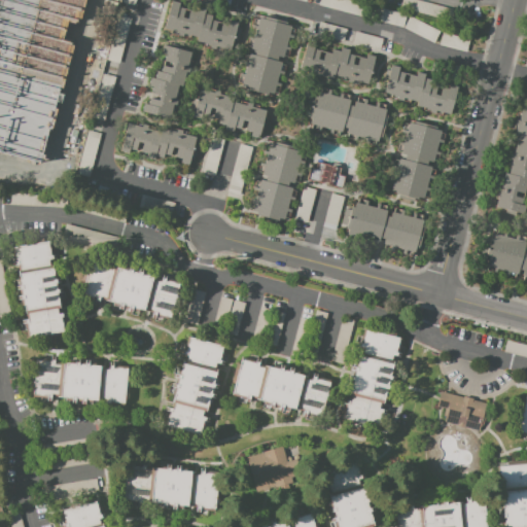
[(319,0),(350,0),(406,14),(402,28),(318,6),(319,0)]
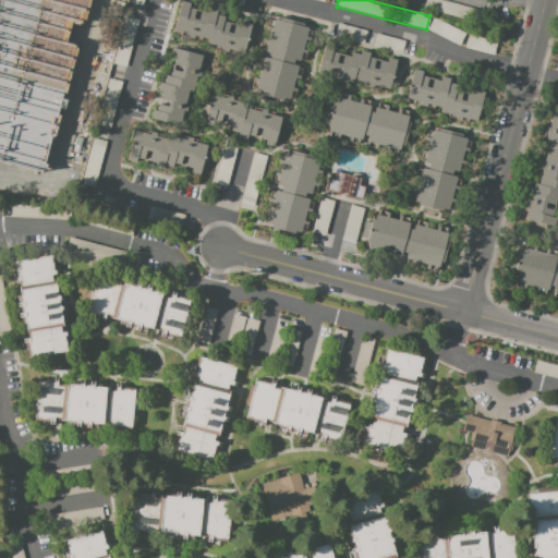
[(426,0),(440,0),(485,11),(482,23),(424,8),(426,0)]
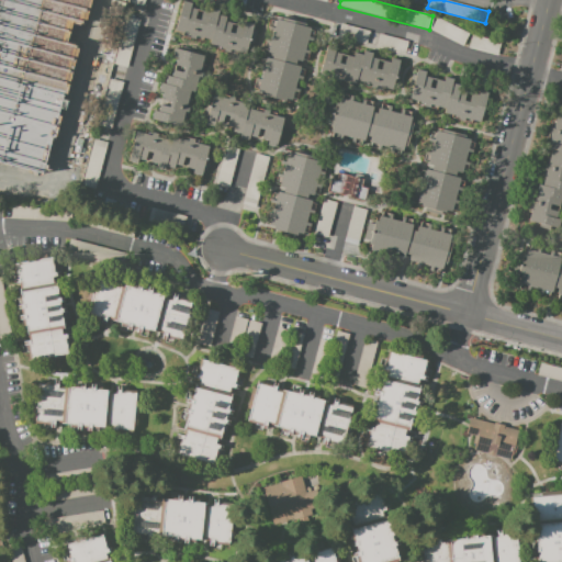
[(182,1),(191,4),(190,7),(209,12),(209,9),(220,11),(218,14),(226,17),(225,21),(243,25),(244,21),(255,24),(247,54),(209,44),(210,40),(203,38),(202,42),(173,34),(182,1)]
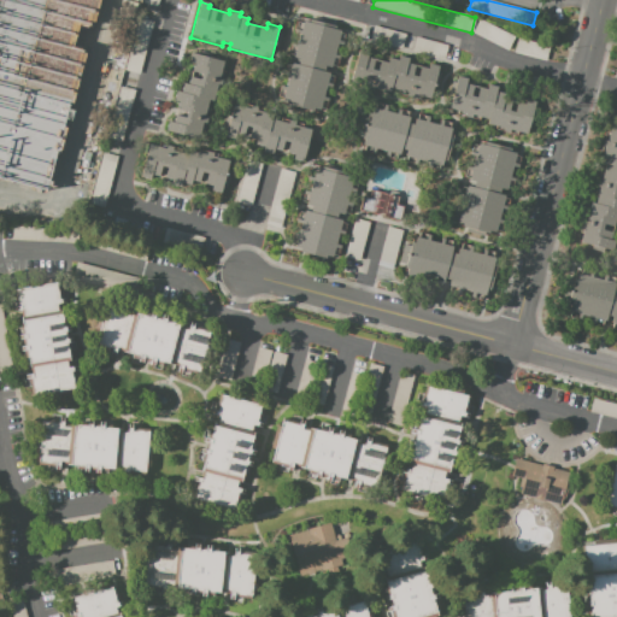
[(319,110),(282,100),(282,97),(277,94),(280,86),(285,87),(288,76),(283,75),(286,64),(291,65),(292,63),(298,64),(299,59),(293,58),(294,54),(289,53),(293,42),(297,43),(299,34),(294,33),(298,22),(303,23),(303,21),(306,22),(307,21),(334,28),(333,29),(340,30),(340,33),(344,34),(341,45),(336,43),(334,54),(339,57),(336,66),(331,65),(330,68),(324,65),(323,71),(329,74),(329,75),(334,76),(331,87),(325,86),(323,98),(328,99),(325,109),(319,107),(319,110)]
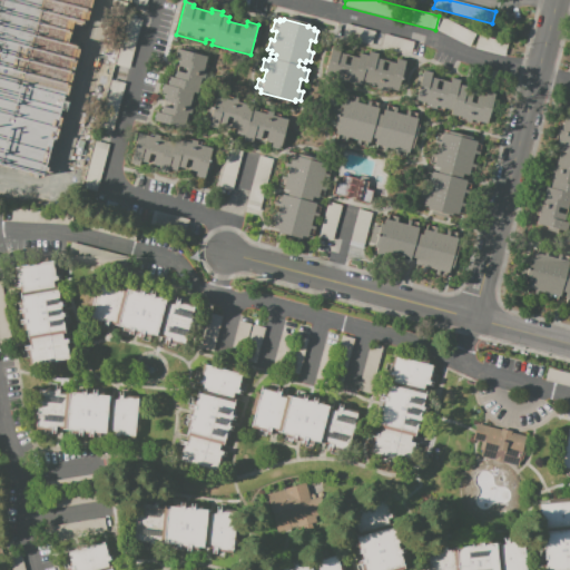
[(443,19),(474,33),(469,46),(438,30),(443,19)]
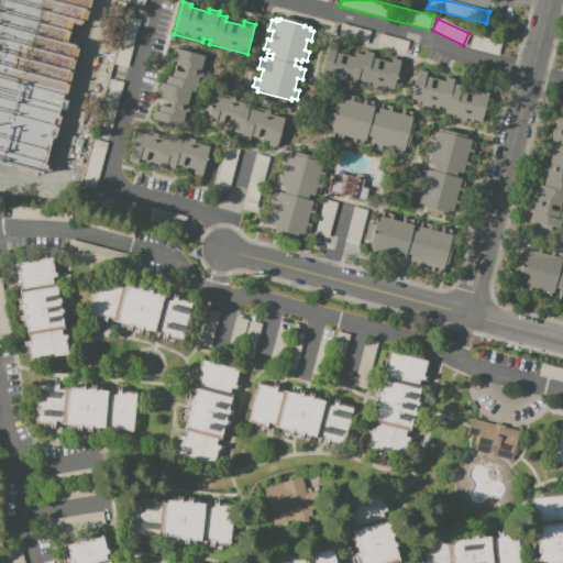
[(340,24),(368,31),(366,44),(338,37),(340,24)]
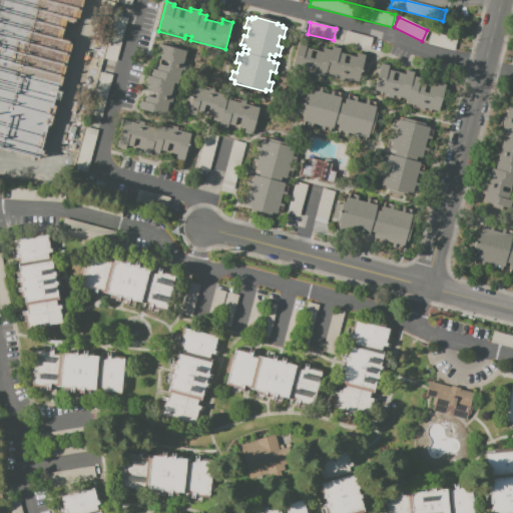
[(430,32),(458,39),(455,50),(428,43),(430,32)]
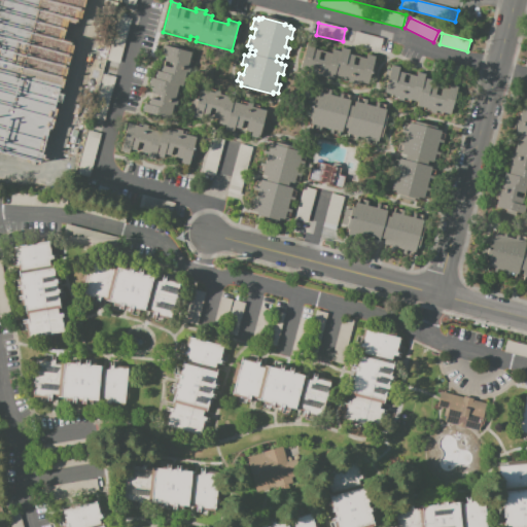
[(307,43),(315,45),(314,48),(331,53),(331,49),(340,51),(341,47),(349,49),(348,54),(365,59),(366,54),(375,56),(367,84),(332,75),(332,77),(326,76),(325,78),(300,72),(307,43)]
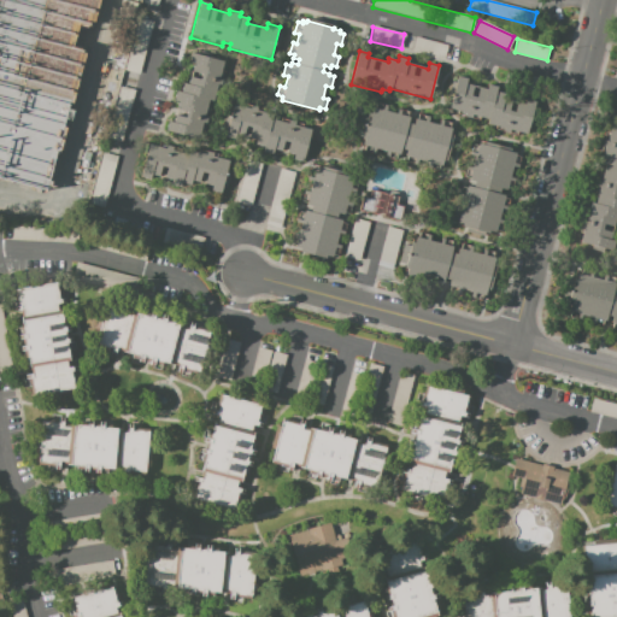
[(166,133),(169,122),(174,123),(178,103),(174,101),(176,92),(181,93),(183,83),(187,84),(192,65),(187,64),(189,53),(223,60),(221,70),(225,71),(223,80),(219,78),(217,84),(219,86),(218,94),(216,93),(213,101),(209,100),(207,109),(211,110),(204,140),(166,133)]
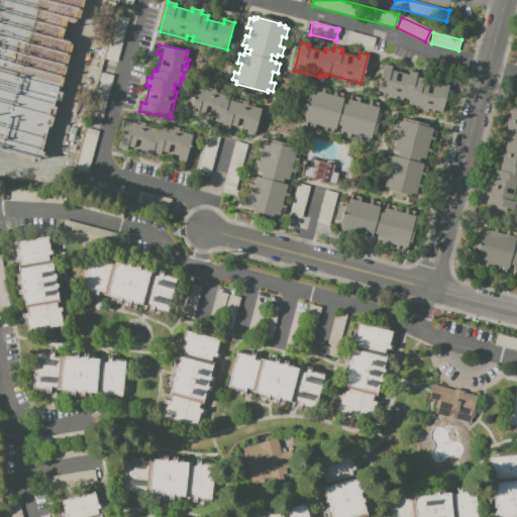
[(384,64),(391,66),(390,70),(407,74),(408,71),(416,73),(416,76),(423,78),(422,82),(439,87),(440,83),(448,85),(441,115),(415,108),(415,105),(408,103),(409,100),(401,98),(401,100),(376,94),(384,64)]
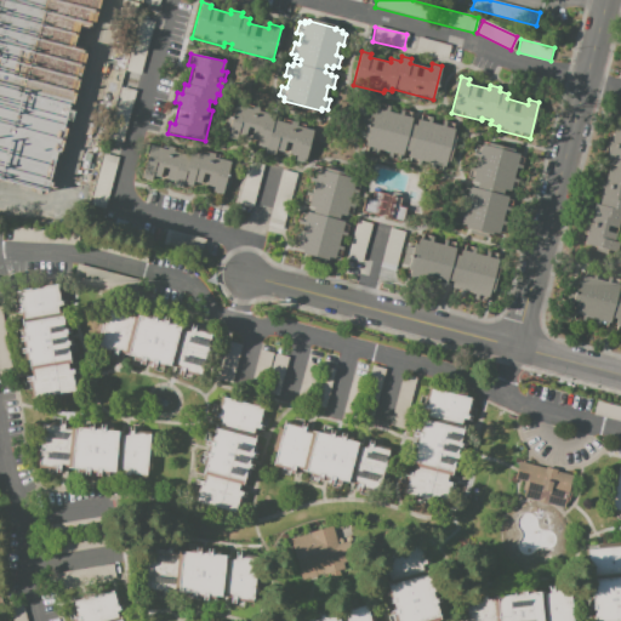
[(455,130),(444,167),(440,166),(439,172),(429,169),(431,164),(420,161),(419,166),(408,163),(409,158),(406,157),(408,151),(404,149),(402,155),(398,154),(397,159),(386,157),(387,153),(377,149),(376,154),(365,151),(366,146),(364,146),(365,142),(364,142),(371,115),(372,115),(375,108),(377,109),(379,104),(388,107),(387,112),(399,115),(400,109),(411,112),(409,117),(411,118),(410,124),(416,126),(417,119),(419,120),(420,114),(432,118),(429,123),(442,126),(443,121),(454,124),(453,129),(455,130)]
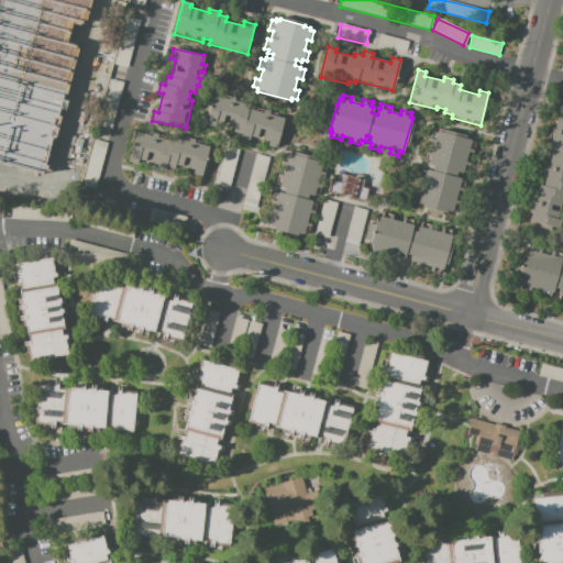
[(274,152),(265,150),(266,145),(247,140),(246,144),(238,142),(239,136),(231,134),(232,131),(213,127),(213,130),(202,128),(211,97),(220,100),(221,96),(229,98),(228,102),(233,103),(233,101),(241,103),(241,106),(249,107),(246,112),(254,113),(255,110),(284,118),(274,152)]
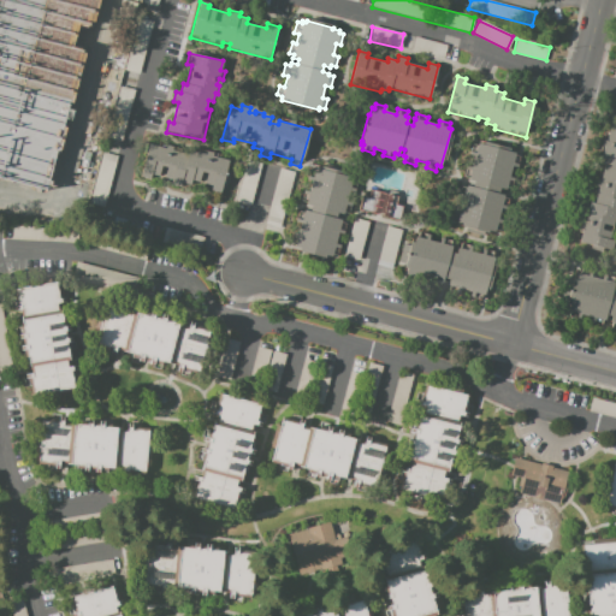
[(120,135),(128,111),(116,108),(110,131),(120,135)]
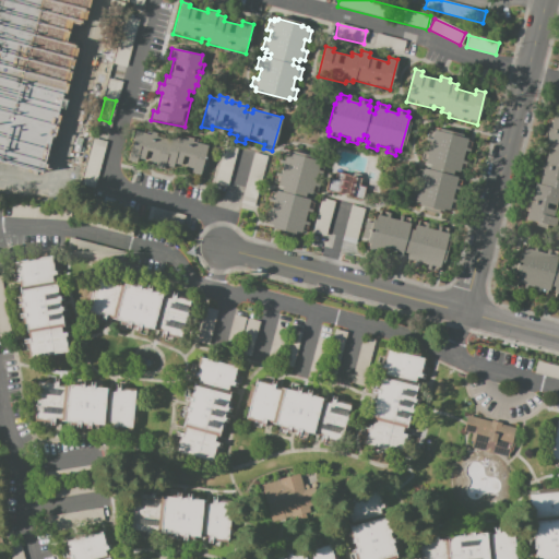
[(555,227),(524,219),(528,203),(525,203),(530,190),(532,190),(533,182),(538,183),(542,169),(539,168),(545,147),(543,147),(545,140),(546,140),(548,134),(545,133),(547,127),(549,128),(554,113),(558,114),(558,199),(557,199),(556,205),(546,203),(545,209),(555,211),(552,217),(557,218),(555,227)]
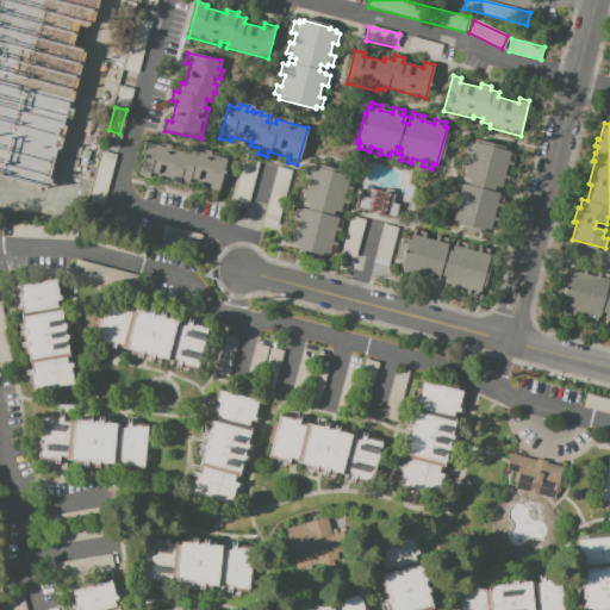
[(225,159),(222,172),(226,173),(223,186),(219,185),(217,192),(209,190),(210,185),(197,181),(195,186),(180,181),(179,185),(167,181),(168,179),(149,173),(148,176),(137,174),(145,142),(180,151),(181,147),(225,159)]
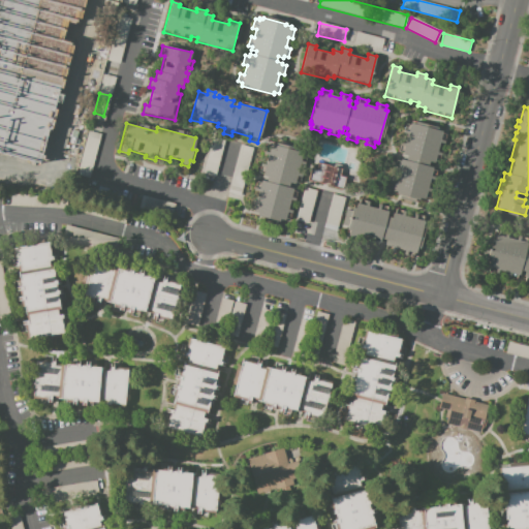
[(425,201),(393,192),(393,189),(389,188),(391,180),(395,181),(398,172),(394,170),(396,161),(400,163),(401,160),(406,161),(407,158),(402,156),(403,154),(399,152),(402,144),(405,144),(407,135),(403,134),(406,125),(410,126),(410,124),(413,125),(414,124),(437,130),(436,131),(442,133),(442,135),(445,136),(443,145),(439,144),(437,154),(441,155),(439,164),(435,162),(434,164),(429,163),(428,168),(433,169),(433,170),(437,172),(435,181),(430,180),(428,190),(432,191),(430,200),(425,199),(425,201)]
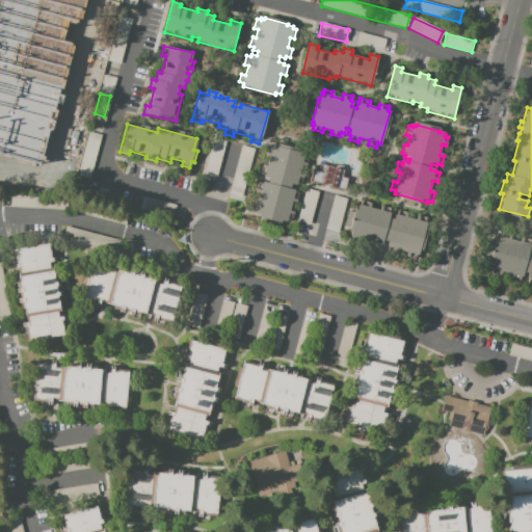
[(87,180),(100,135),(87,132),(75,176),(87,180)]
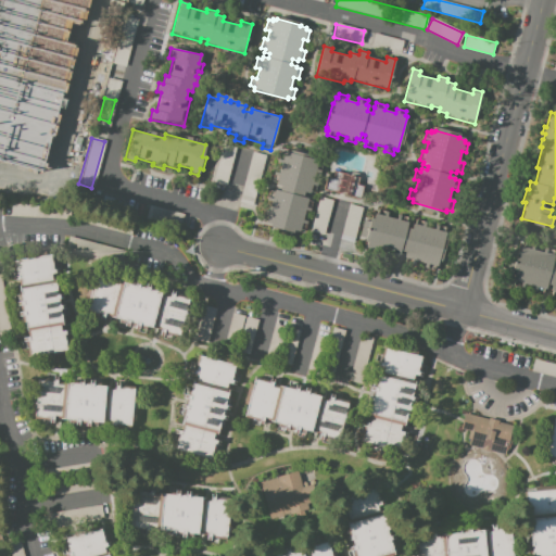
[(236,148),(226,186),(213,182),(223,144),(236,148)]
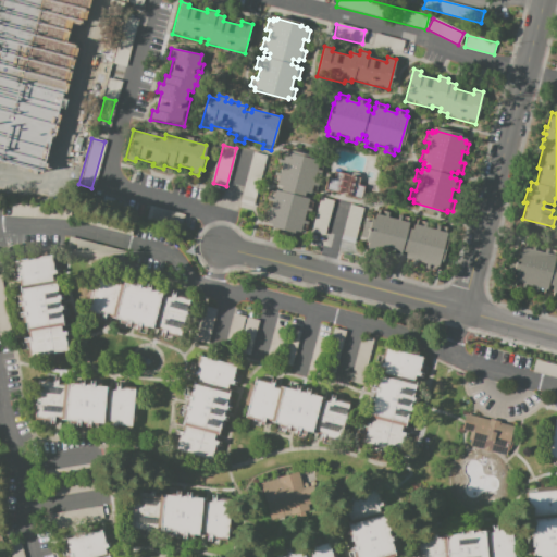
[(299,233),(265,223),(267,220),(261,219),(263,210),(269,212),(271,202),(267,201),(270,192),(274,193),(274,189),(280,192),(281,187),(276,186),(276,183),(272,182),(275,172),(279,173),(281,164),(276,163),(280,152),(284,155),(285,152),(288,153),(288,151),(312,158),(312,160),(318,161),(318,163),(322,164),(319,174),(316,173),(312,183),(318,184),(314,194),(310,193),(310,195),(304,193),(302,198),(308,199),(308,200),(312,202),(310,212),(306,211),(302,221),(307,222),(305,232),(300,231),(299,233)]
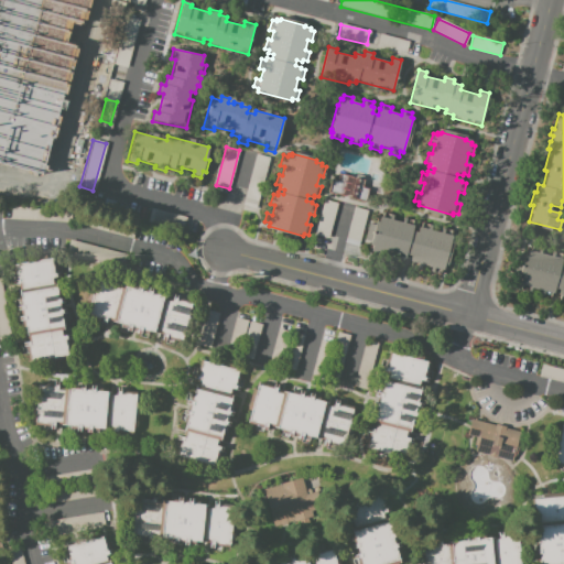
[(256,154),(269,158),(256,209),(242,206),(256,154)]
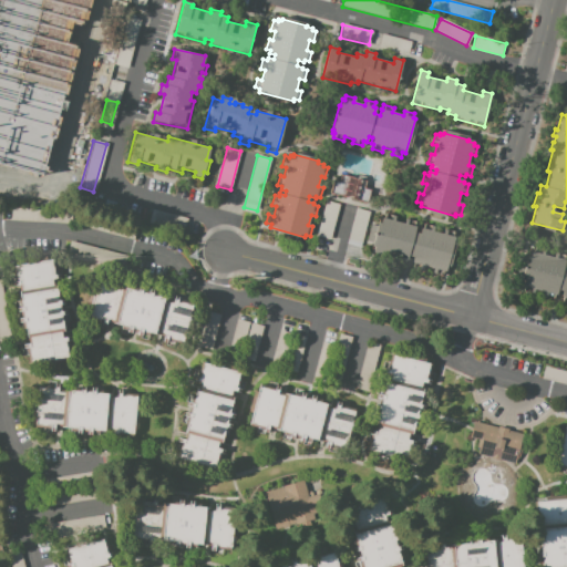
[(329,194),(332,181),(339,182),(341,174),(364,181),(362,188),(371,191),(372,183),(378,184),(372,206),(329,194)]
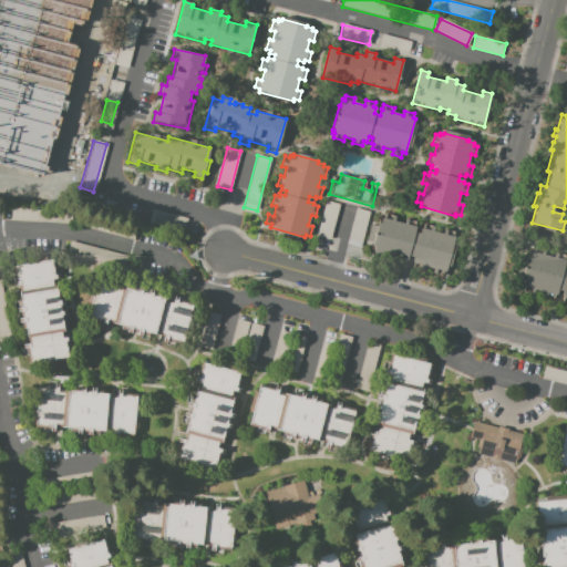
[(339,206),(330,239),(316,236),(325,202),(339,206)]
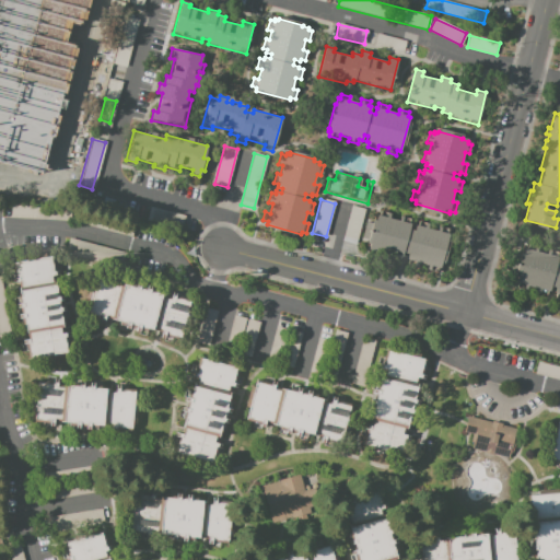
[(352,206),(364,209),(354,243),(342,240),(352,206)]
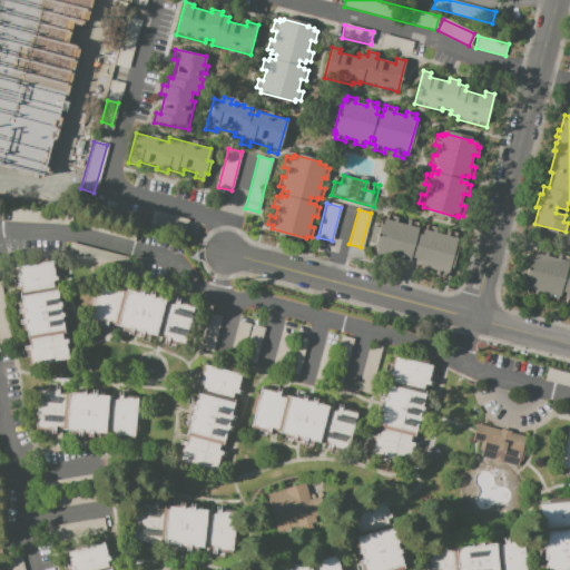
[(458,238),(449,273),(445,272),(444,277),(435,275),(436,269),(426,267),(425,272),(415,269),(416,265),(414,264),(415,258),(411,257),(410,263),(406,262),(405,266),(395,264),(396,259),(387,257),(386,262),(376,259),(377,254),(375,254),(376,251),(375,251),(381,226),(382,226),(384,219),(386,220),(387,216),(396,218),(395,223),(406,225),(408,220),(418,223),(416,227),(419,228),(416,234),(422,235),(423,229),(424,229),(425,225),(436,227),(435,232),(445,235),(446,231),(457,233),(455,237),(458,238)]
